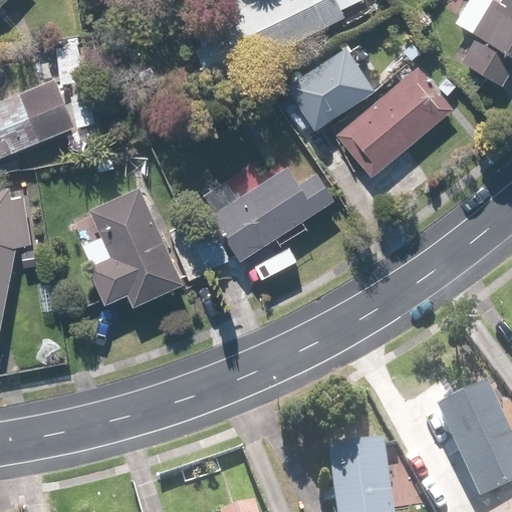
[(0,10),(10,0),(0,0),(0,10)]
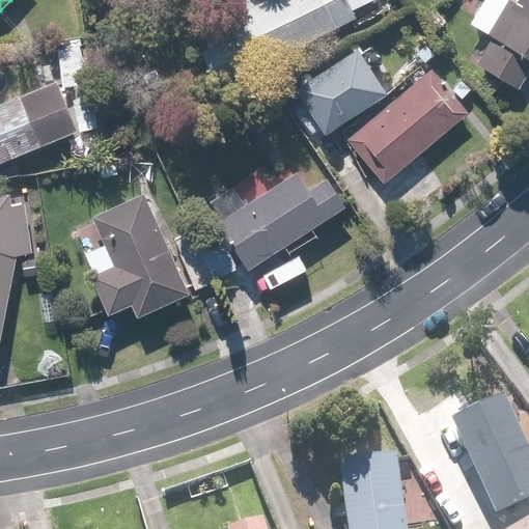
[(358,21),(353,10),(377,0),(267,0),(221,21),(229,38),(200,52),(215,84),(358,21)]
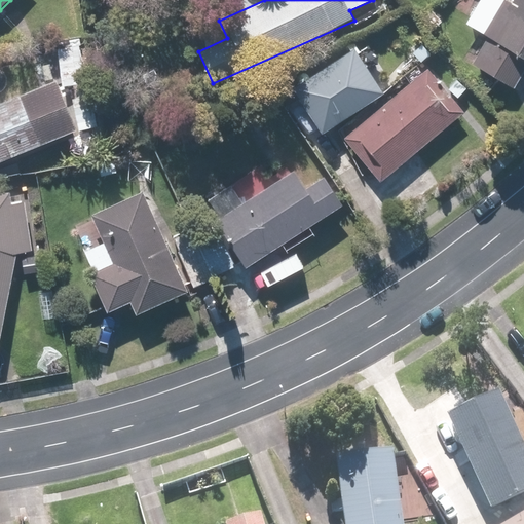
[(523,0),(514,0),(513,3),(507,0),(478,0),(465,25),(486,36),(471,65),(515,89),(523,71),(523,0)]
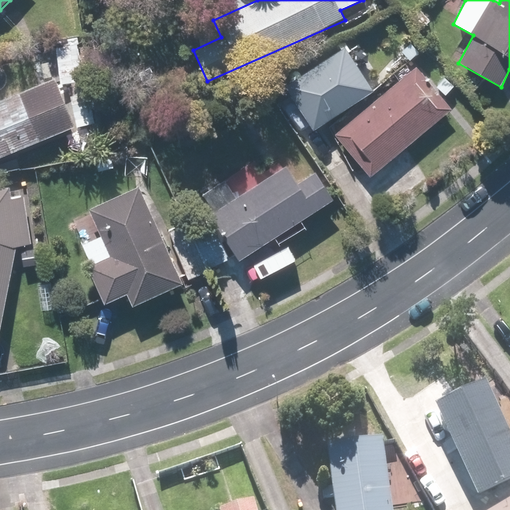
[(38,86),(0,101),(0,157),(75,128),(59,86),(71,85),(72,99),(86,98),(84,83),(80,44),(34,50),(38,86)]
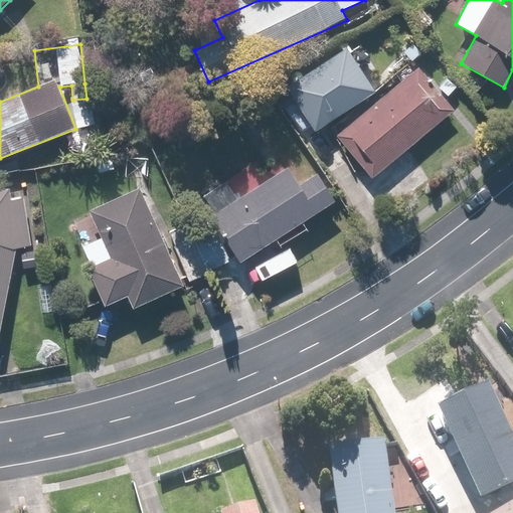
[(286,91),(316,133),(375,91),(345,47),(286,91)]
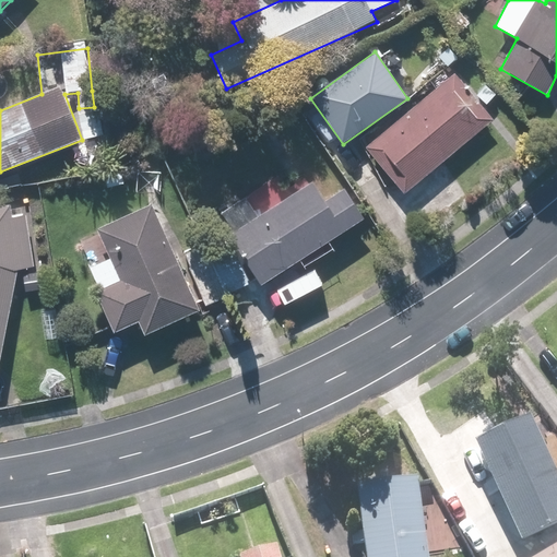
[(453,73),(365,146),(404,194),(493,121),(453,73)]
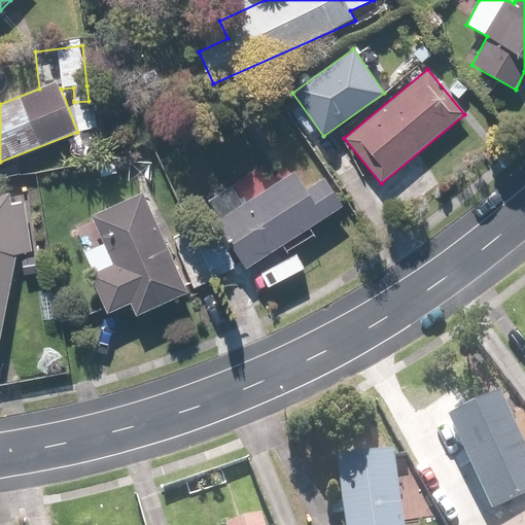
[(247,267),(282,245),(286,253),(317,234),(312,226),(344,206),(326,178),(308,190),(294,169),(271,184),(260,168),(207,202),(230,239),(247,267)]
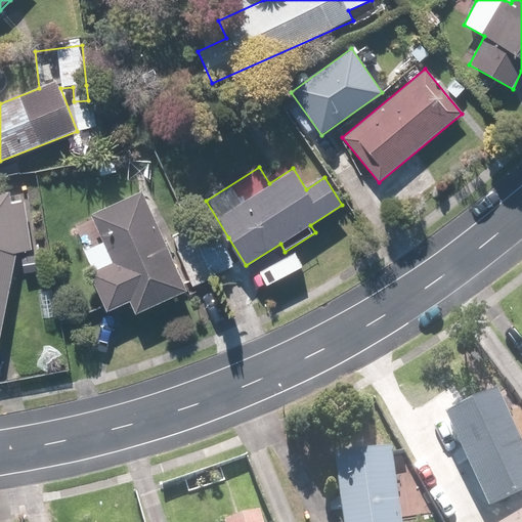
[(92,212),(104,241),(82,250),(109,311),(131,302),(136,314),(188,292),(144,189),(92,212)]
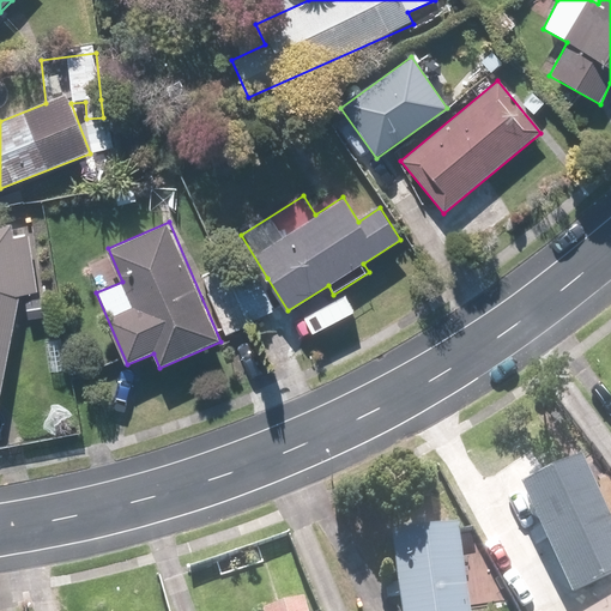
[(0,411),(19,296),(40,292),(29,223),(0,227),(0,411)]
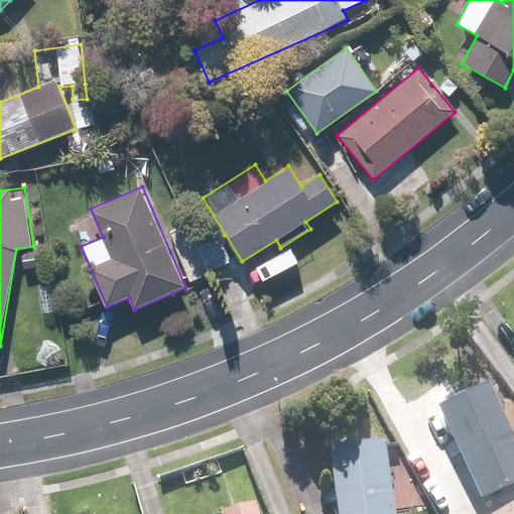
[(513,439),(490,388),(437,412),(480,503),(513,486),(513,439)]
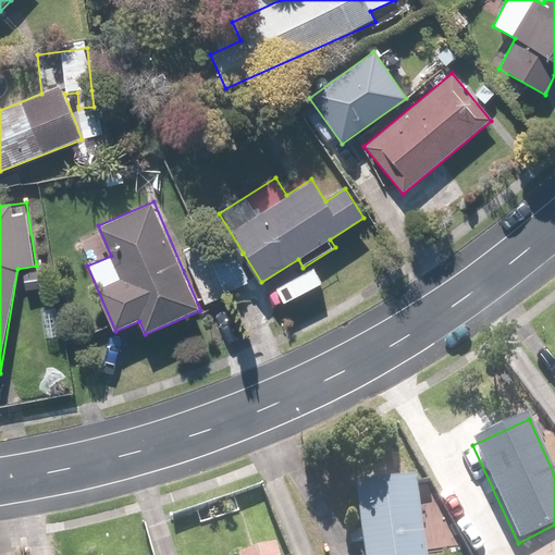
[(427,554),(418,483),(356,490),(364,554),(427,554)]
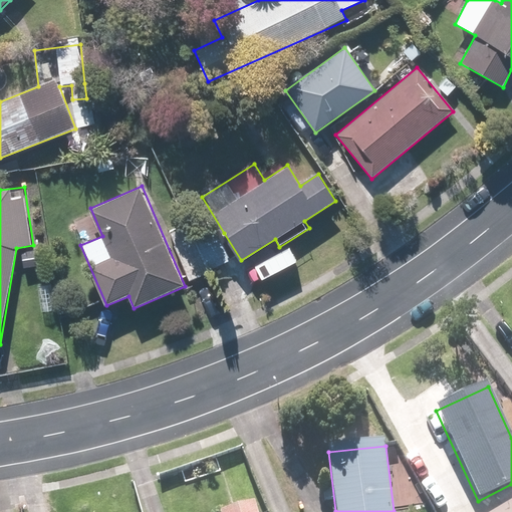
[(511,511),(511,503),(497,511),(511,511)]
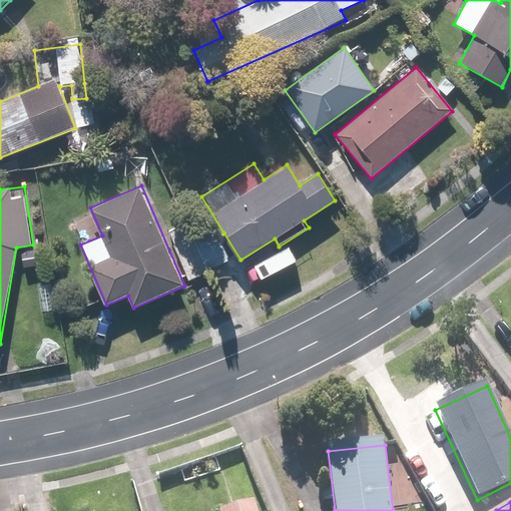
All buildings are outlined.
